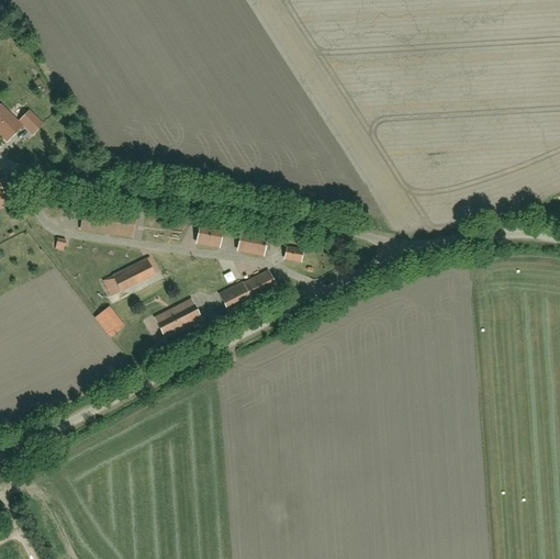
[(0,105),(0,131),(9,138),(21,124),(0,105)]
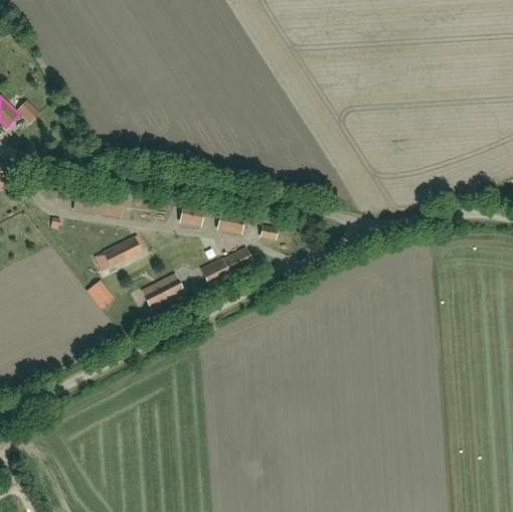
[(42,109),(27,98),(19,110),(34,121),(42,109)]
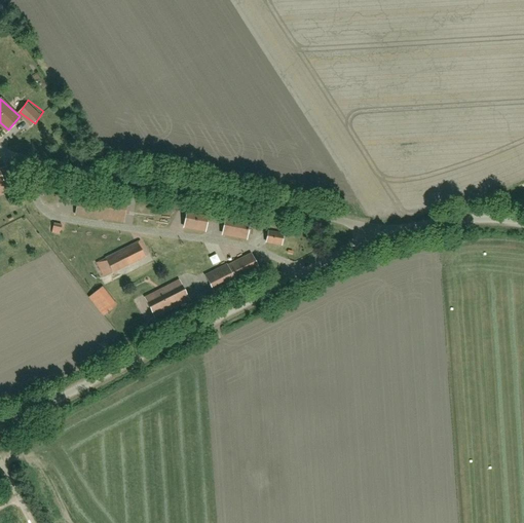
[(79,187),(75,216),(124,224),(128,196),(79,187)]
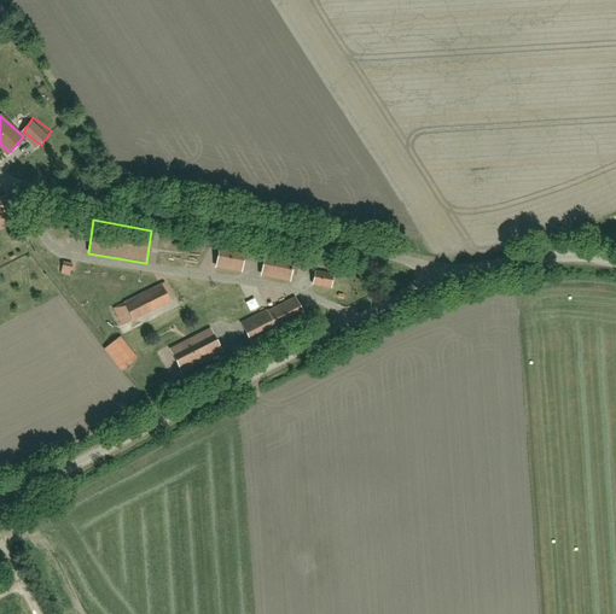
[(218,249),(214,267),(243,274),(247,256),(218,249)]
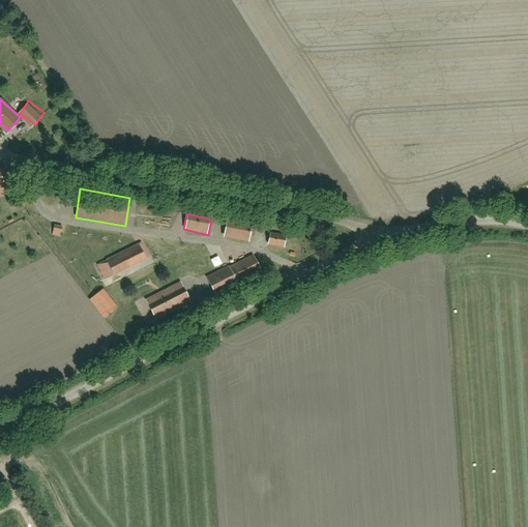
[(226,221),(223,235),(247,241),(252,227),(226,221)]
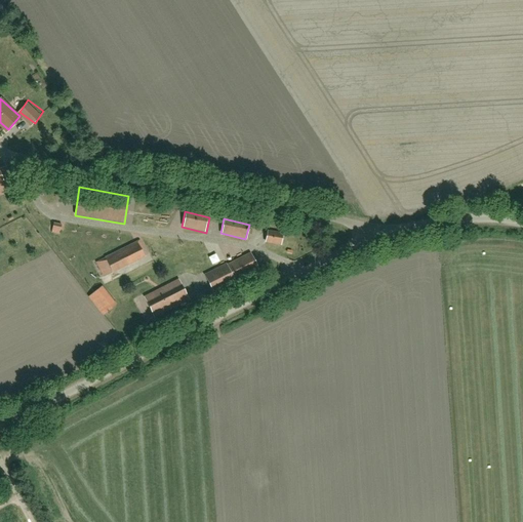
[(63,223),(53,222),(51,232),(62,233),(63,223)]
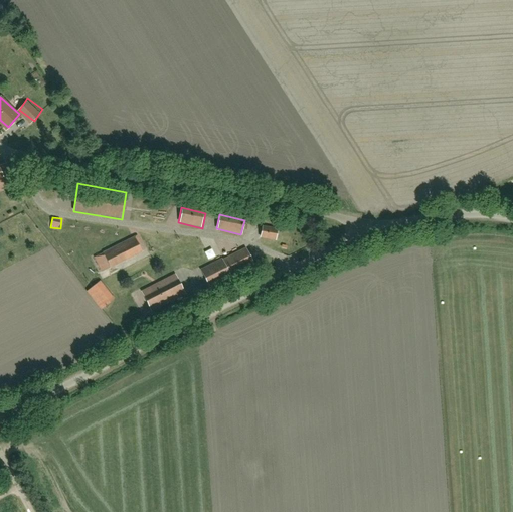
[(94,253),(103,270),(139,250),(130,234),(94,253)]
